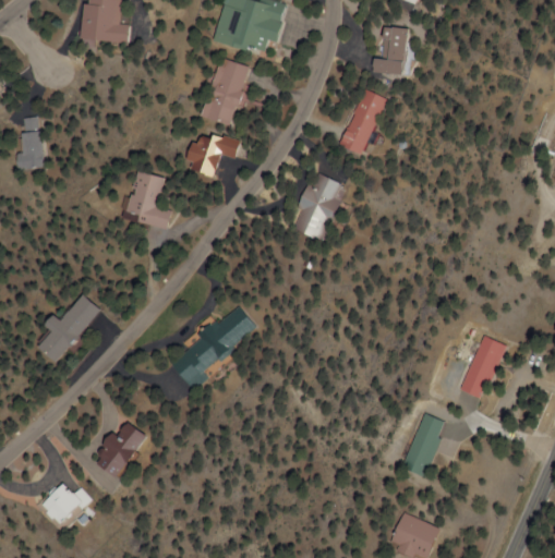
[(128,44),(130,24),(120,23),(122,0),(84,0),(81,38),(128,44)]
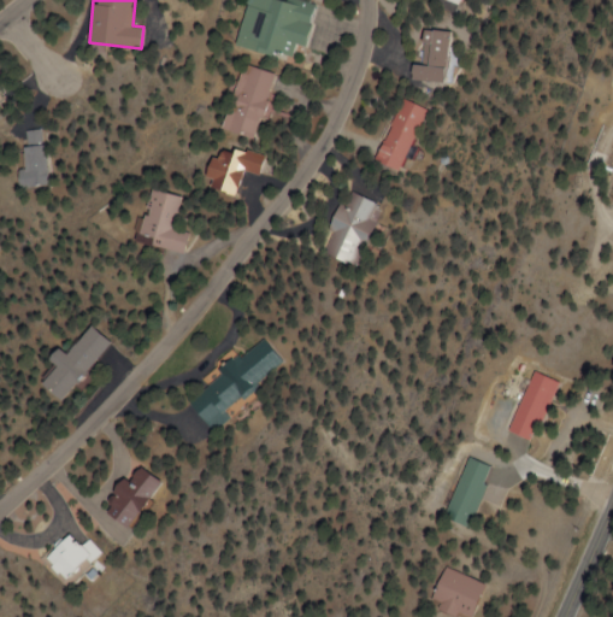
[(246,0),(236,46),(301,62),(316,3),(302,0),(246,0)]
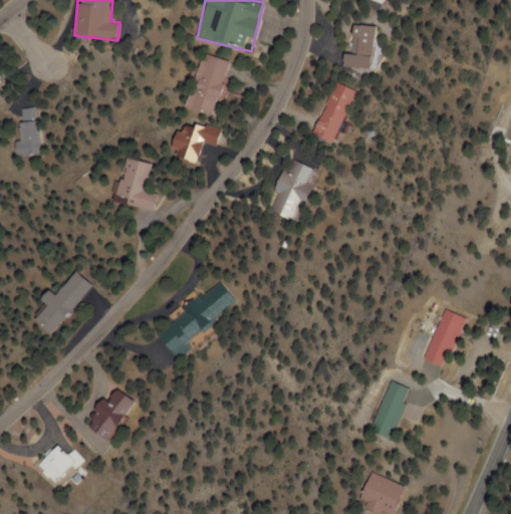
[(374,26),(357,23),(353,54),(343,53),(342,65),(369,69),(374,26)]
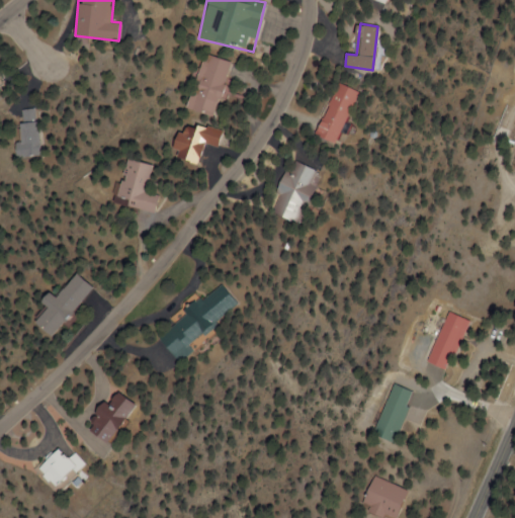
[(187,109),(217,117),(232,62),(203,54),(187,109)]
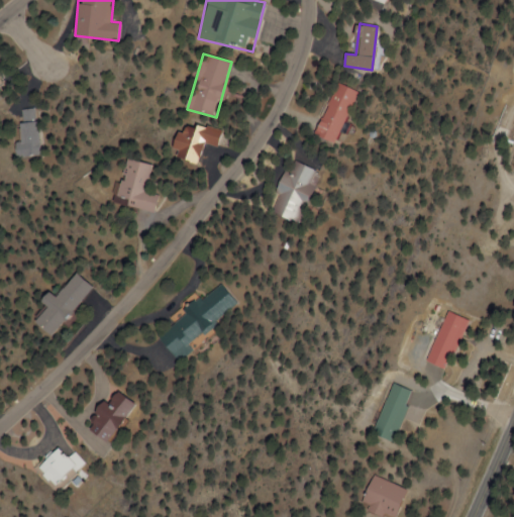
[(335,144),(357,91),(337,83),(315,135),(335,144)]
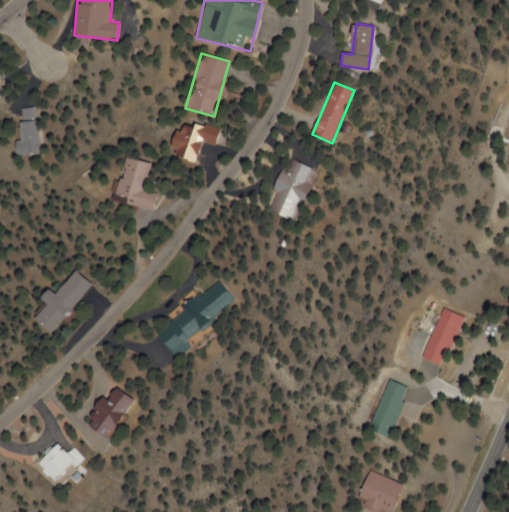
[(23,109),(24,121),(19,121),(20,143),(15,143),(15,154),(39,153),(37,108),(23,109)]
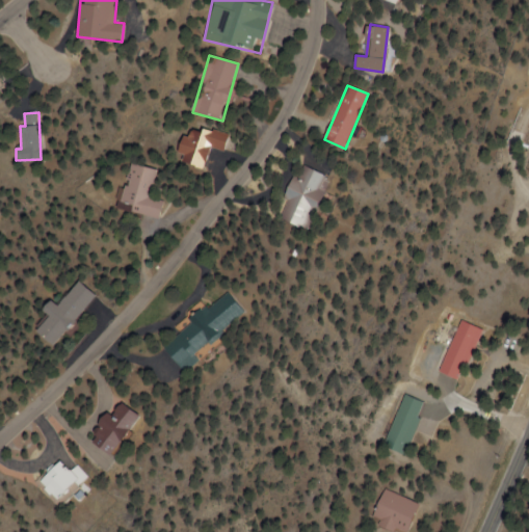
[(184,164),(208,168),(212,149),(230,151),(232,134),(183,127),(179,154),(185,155),(184,164)]
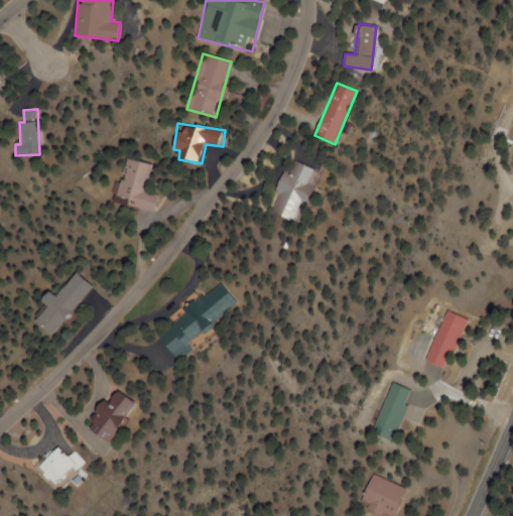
[(155,165),(131,158),(119,203),(158,213),(163,195),(148,191),(155,165)]
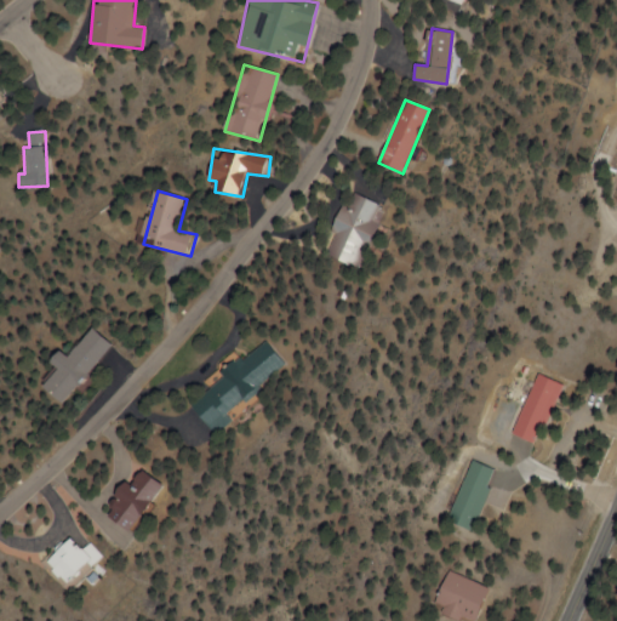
[(356,268),(381,205),(350,193),(325,256),(356,268)]
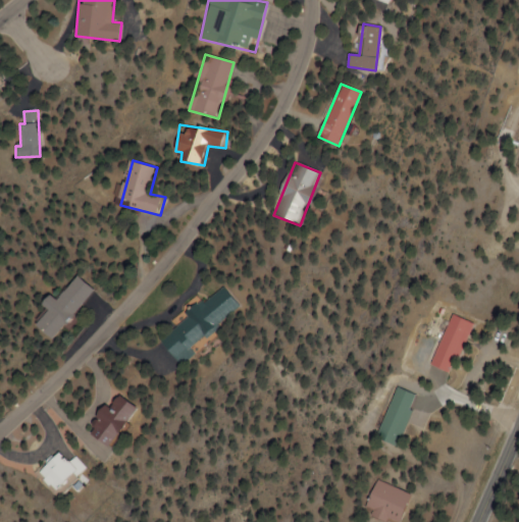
[(35,324),(51,340),(94,292),(78,276),(56,301),(49,294),(41,303),(48,310),(35,324)]
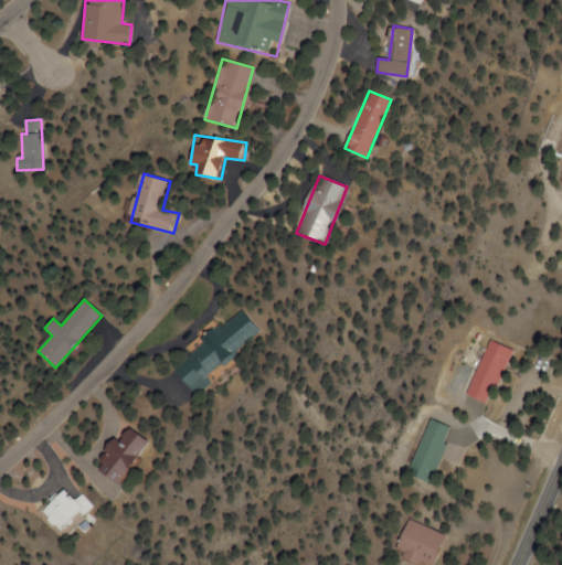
[(255,334),(241,312),(166,364),(186,393),(200,382),(195,375),(255,334)]
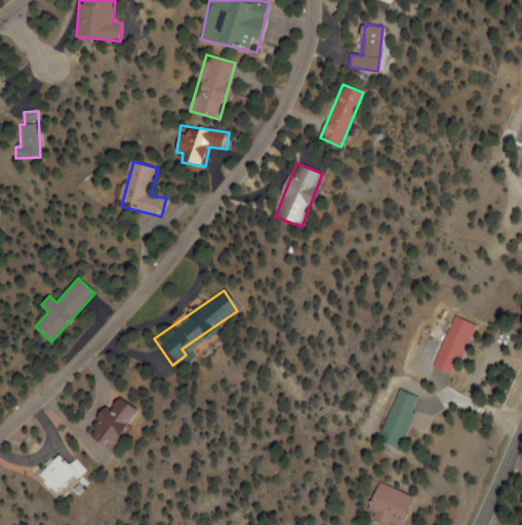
[(474,325),(453,316),(430,367),(450,376),(474,325)]
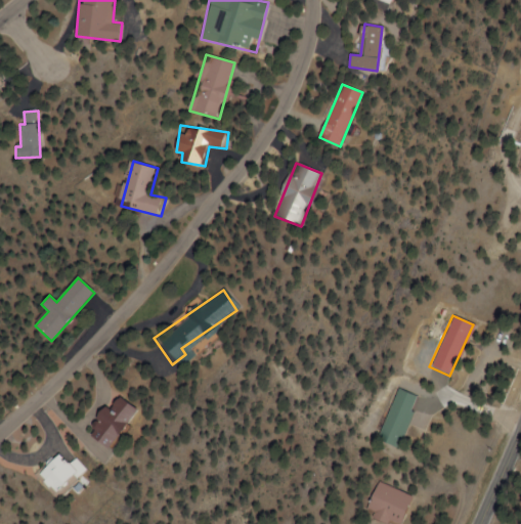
[(372,440),(392,448),(414,396),(393,388),(372,440)]
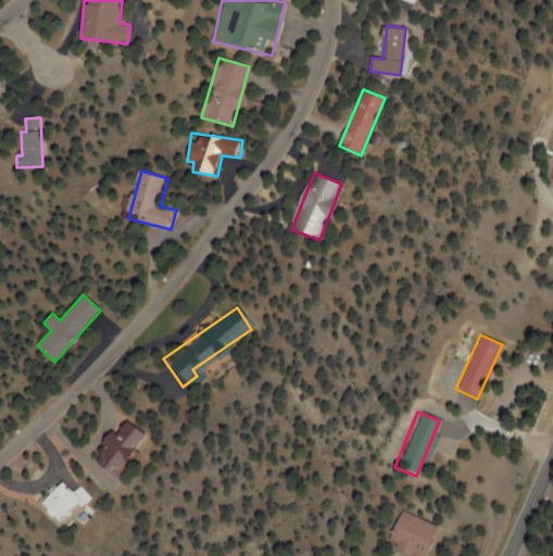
[(136,434),(115,420),(104,434),(95,428),(73,458),(103,480),(136,434)]
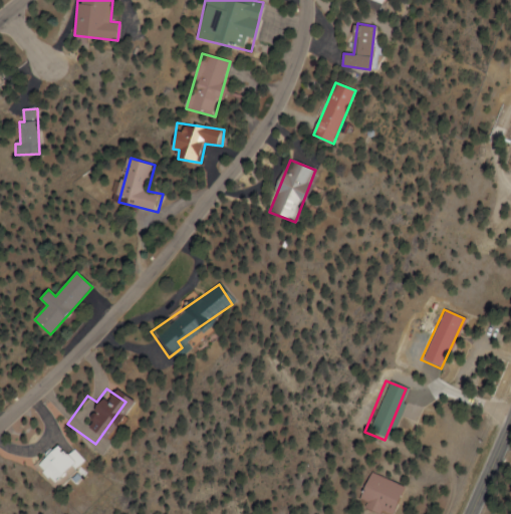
[(43,488),(77,466),(65,448),(57,453),(53,446),(27,463),(43,488)]
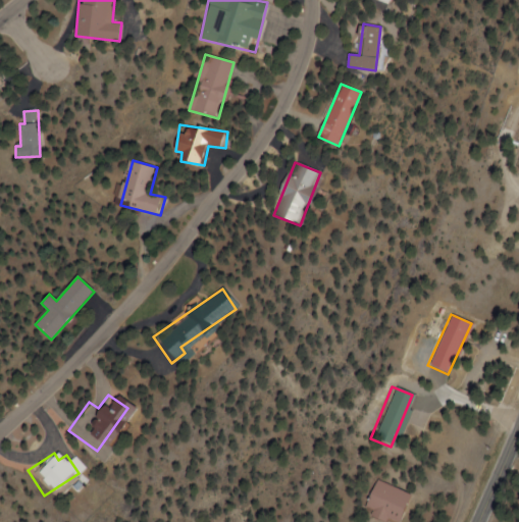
[(393,521),(405,493),(370,479),(356,512),(379,521),(393,521)]
